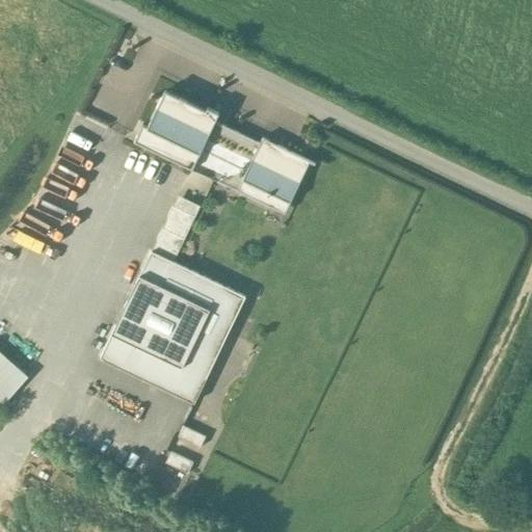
[(206,110),(165,89),(148,126),(142,124),(134,140),(192,168),(215,121),(219,112),(207,107),(206,110)]
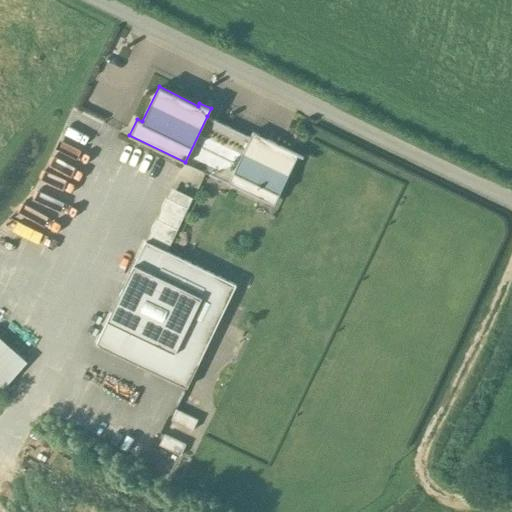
[(229,126),(207,116),(185,162),(207,172),(229,126)]
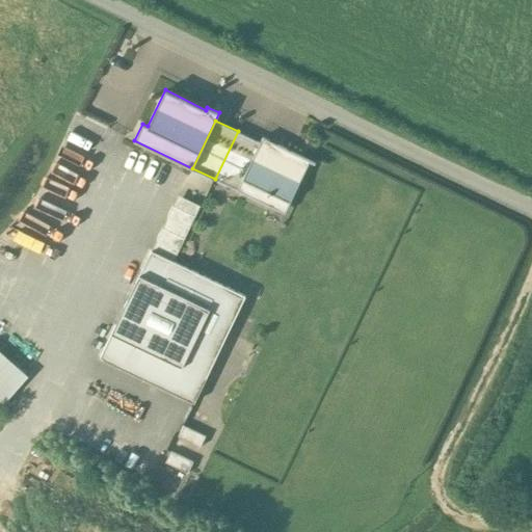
[(260,142),(238,131),(215,179),(237,190),(260,142)]
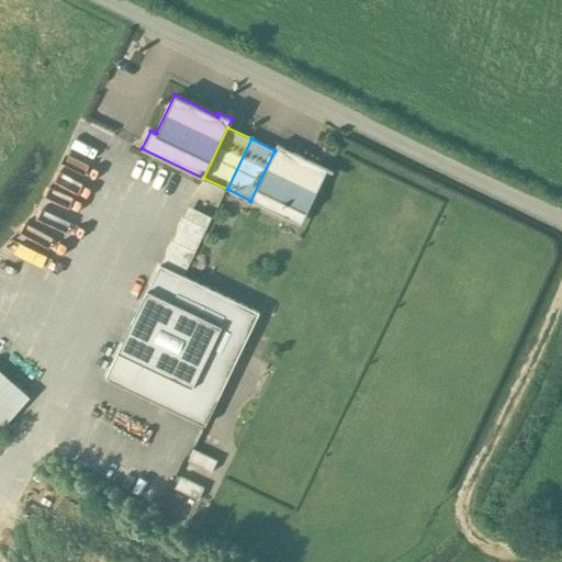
[(333,171),(278,145),(274,150),(250,201),(290,220),(291,218),(290,218),(295,208),(305,213),(306,214),(327,170),(333,173),(333,171)]
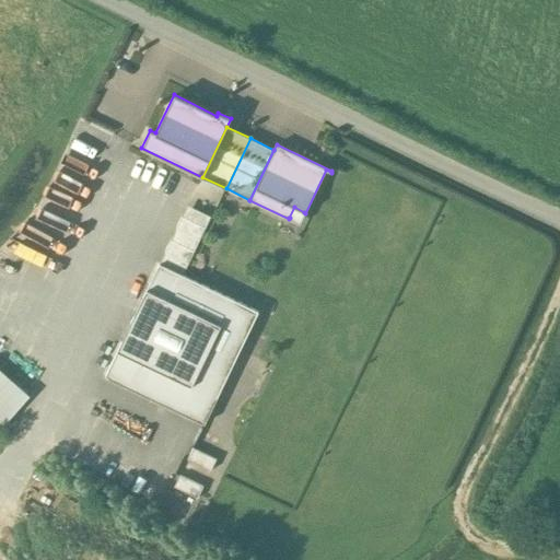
[(187,205),(182,217),(206,228),(211,216),(187,205)]
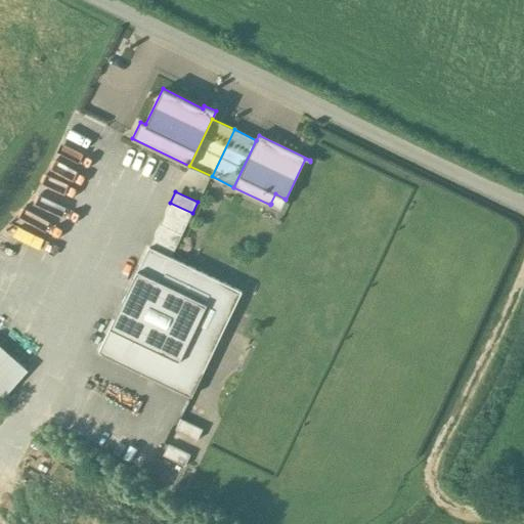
[(192,213),(170,203),(165,214),(187,224),(192,213)]
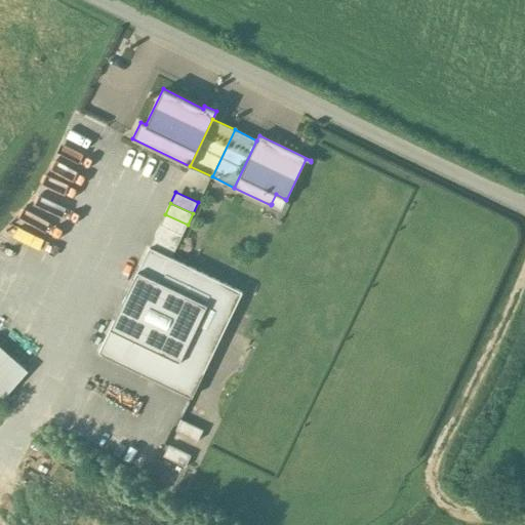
[(188,225),(165,214),(160,225),(182,236),(188,225)]
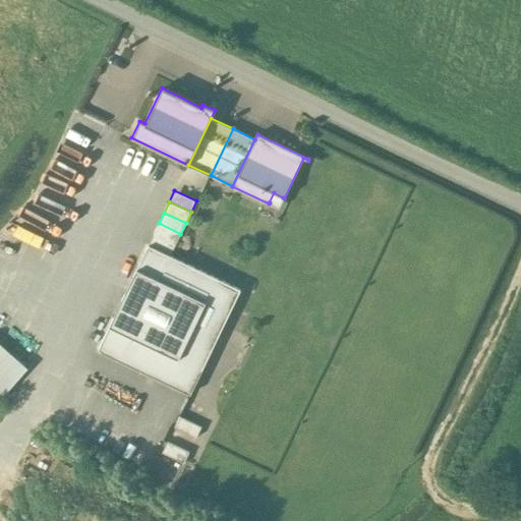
[(180,234),(159,223),(154,234),(175,244),(180,234)]
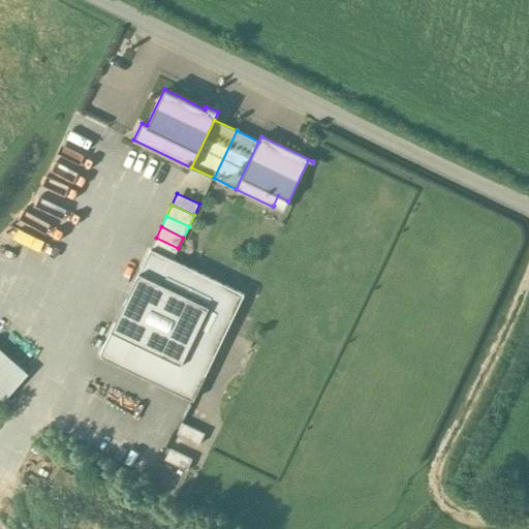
[(178,248),(156,238),(150,249),(173,259),(178,248)]
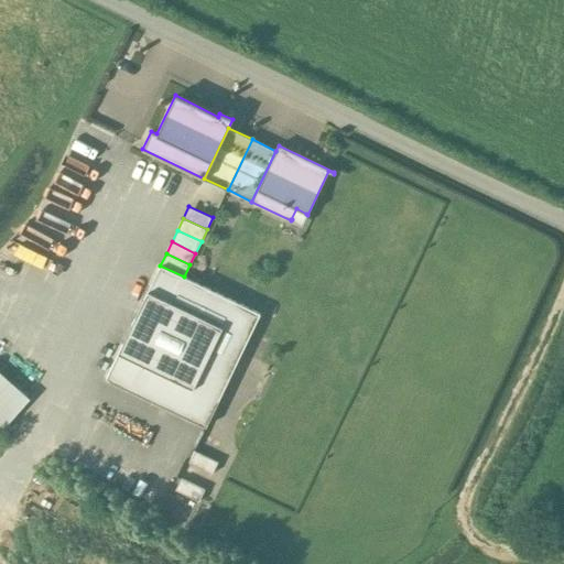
[(160,266),(106,378),(207,426),(261,314),(184,277),(160,266)]
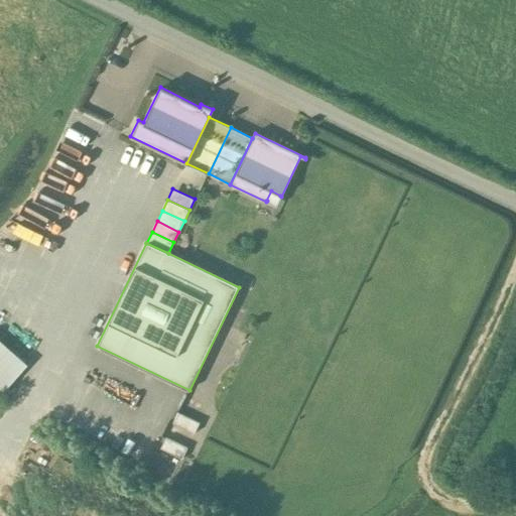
[(0,373),(13,380),(26,366),(0,343),(0,373)]
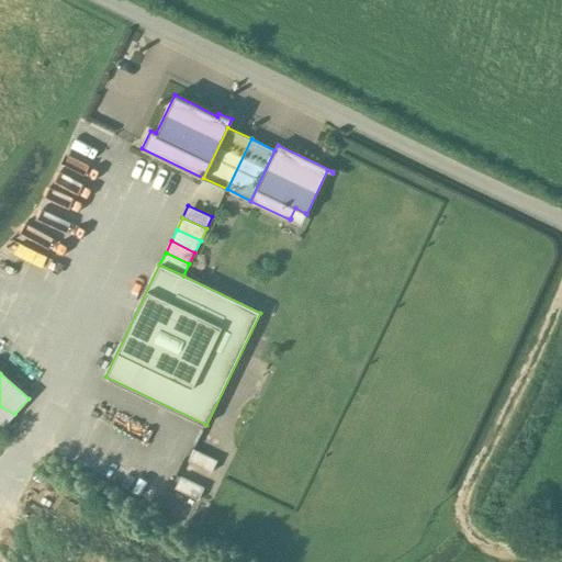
[(14,414),(0,406),(0,422),(9,426),(14,414)]
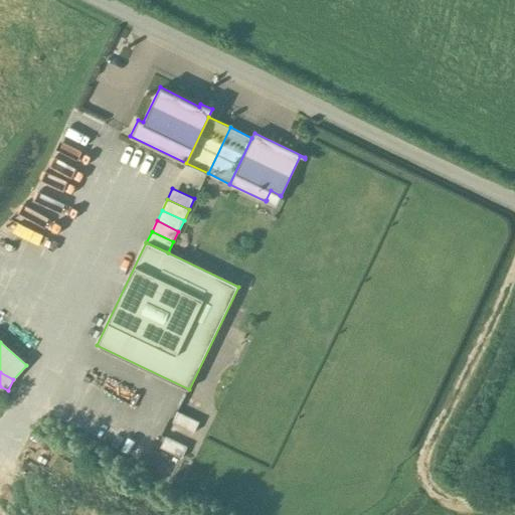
[(199,421),(177,411),(172,422),(194,433),(199,421)]
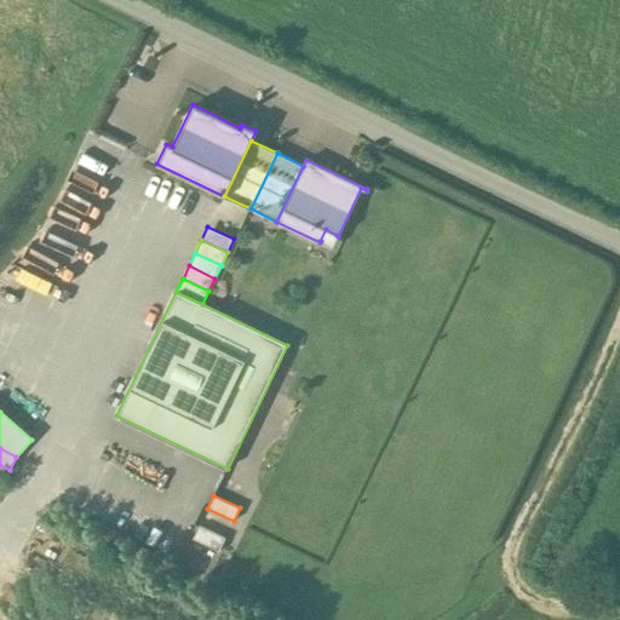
[(225,538),(199,526),(193,539),(219,551),(225,538)]
